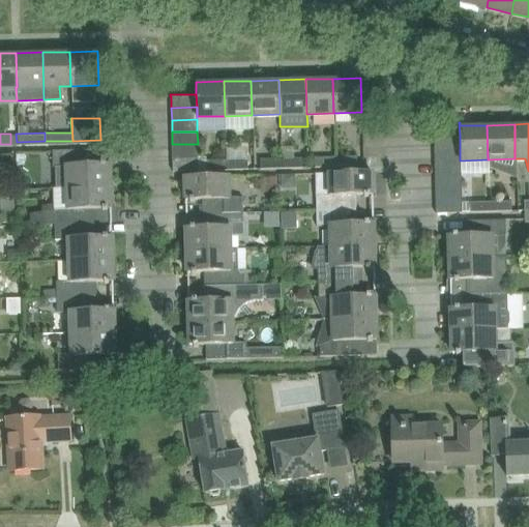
[(434,138),(435,149),(460,148),(460,136),(433,137),(433,138),(434,138)]
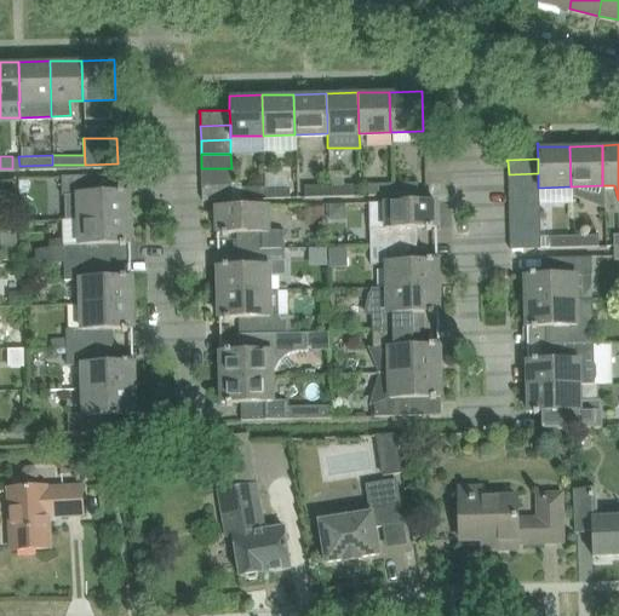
[(201,168),(201,183),(231,183),(231,168),(201,168)]
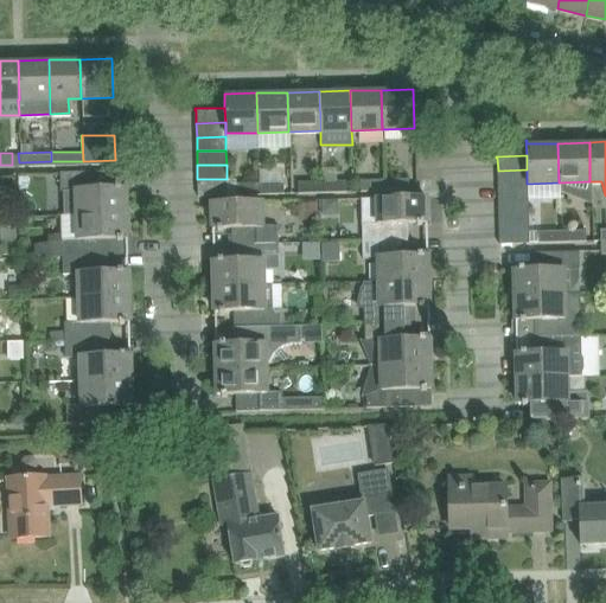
[(76,188),(77,211),(77,212),(126,211),(125,186),(120,186),(120,184),(115,184),(115,186),(106,186),(106,183),(100,183),(100,170),(61,171),(61,188),(76,188)]
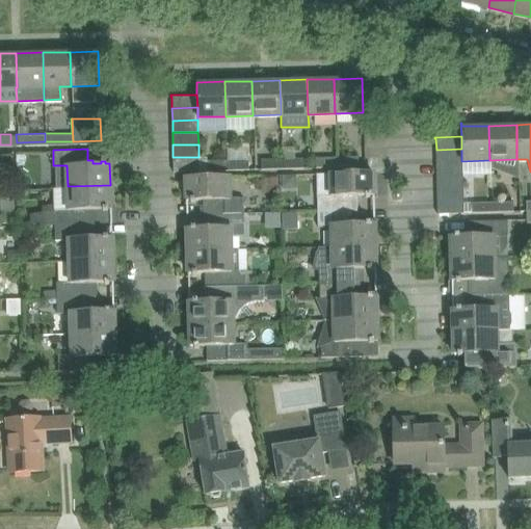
[(436,150),(436,162),(461,161),(461,149),(436,150)]
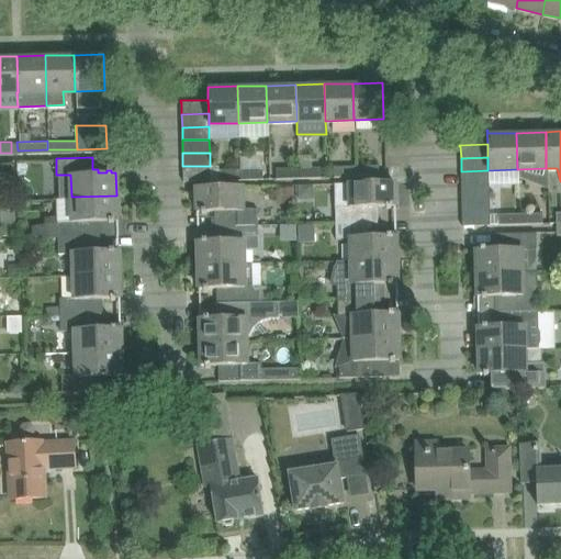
[(378,164),(355,165),(356,175),(378,175),(378,164)]
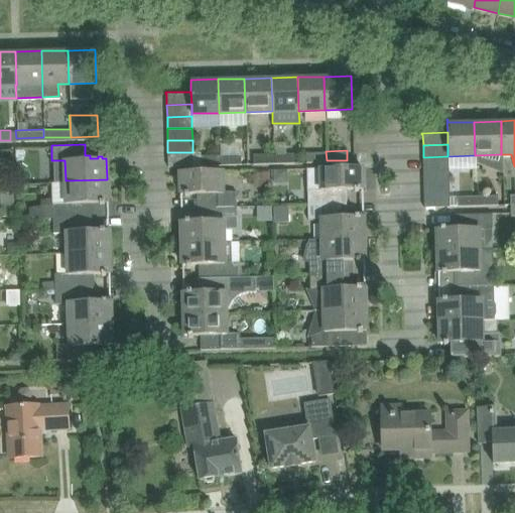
[(293,151),(273,152),(273,162),(294,161),(293,151)]
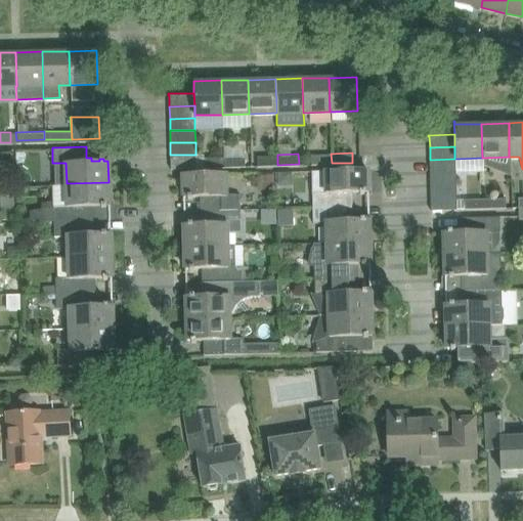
[(332,163),(331,154),(310,154),(310,164),(332,163)]
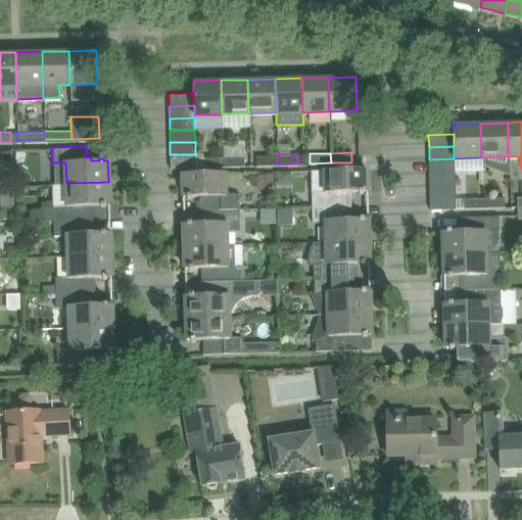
[(195,154),(170,154),(171,166),(169,166),(170,168),(195,167),(195,154)]
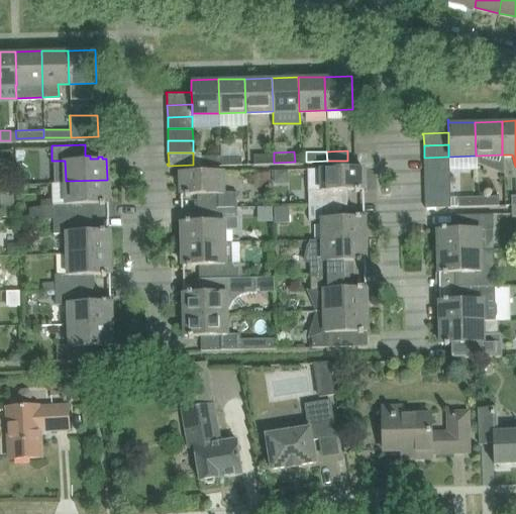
[(274,163),(274,152),(252,152),(253,163),(274,163)]
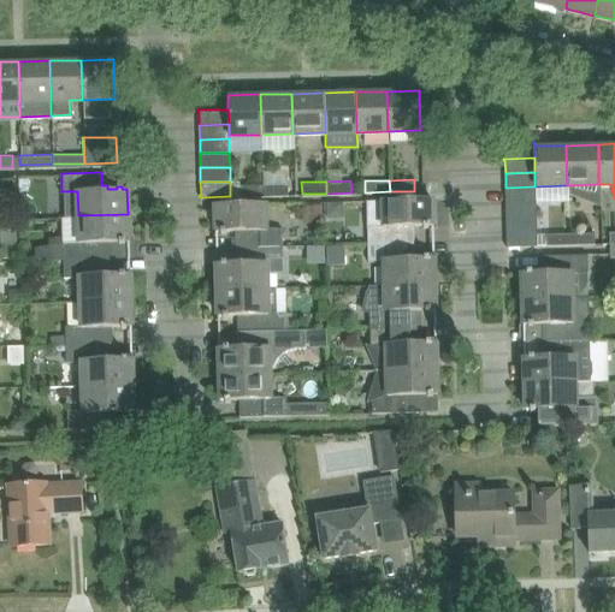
[(262,195),(262,183),(237,184),(238,196),(262,195)]
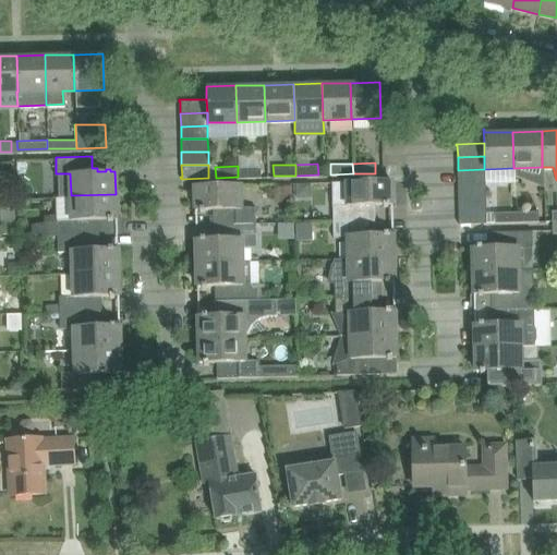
[(259,166),(238,166),(238,177),(261,177),(259,166)]
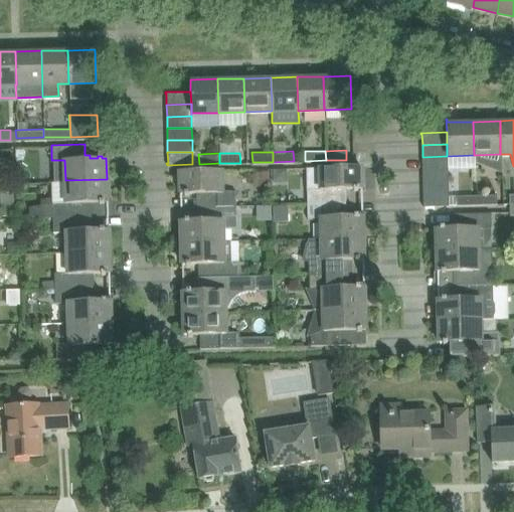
[(422,157),(422,169),(447,168),(447,156),(422,157)]
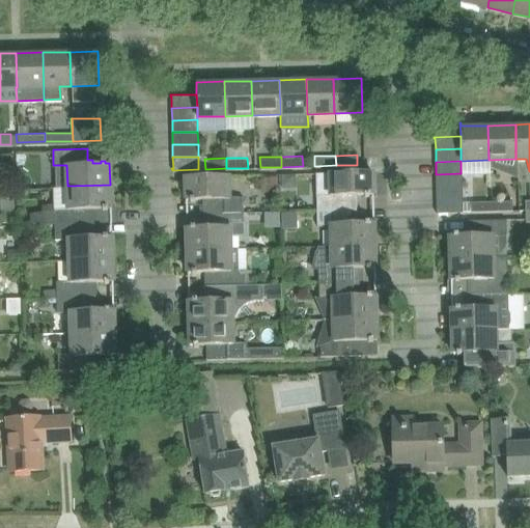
[(315,194),(316,209),(357,207),(356,194),(364,193),(364,195),(368,195),(368,193),(372,193),(371,171),(329,172),(329,193),(315,194)]
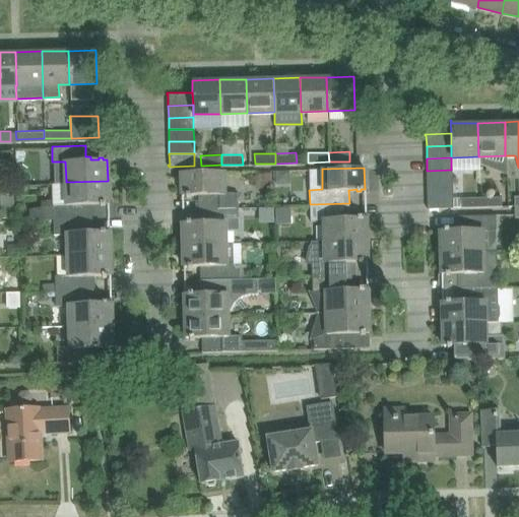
[(427,171),(427,183),(452,182),(451,170),(427,171)]
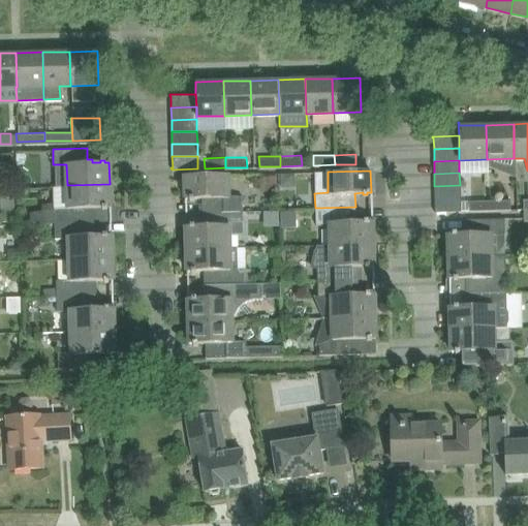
[(200,197),(200,211),(242,210),(241,194),(228,194),(228,174),(184,175),(184,197),(188,197),(188,199),(193,199),(193,197),(200,197)]
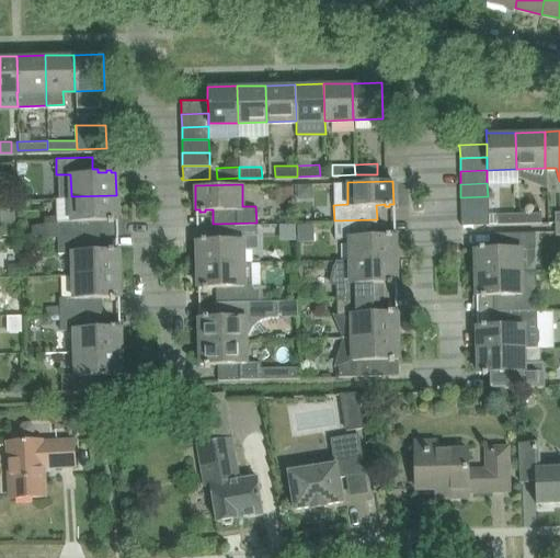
[(57,218),(57,236),(100,235),(99,219),(107,219),(107,221),(112,220),(112,219),(116,219),(116,195),(71,196),(71,195),(54,196),(55,218),(57,218)]
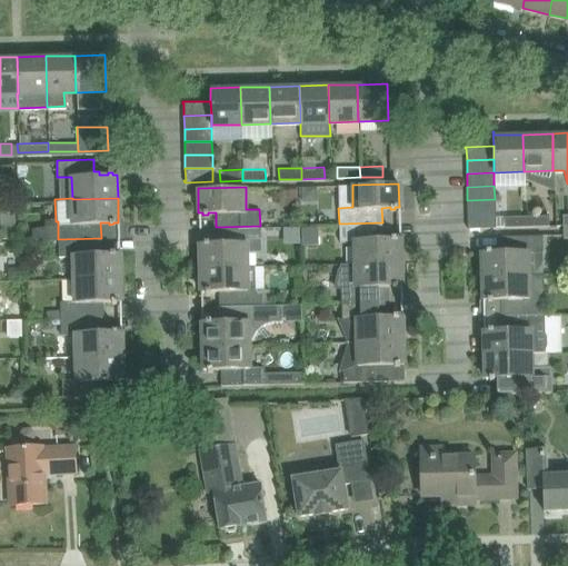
[(467,200),(468,214),(495,212),(495,199),(467,200)]
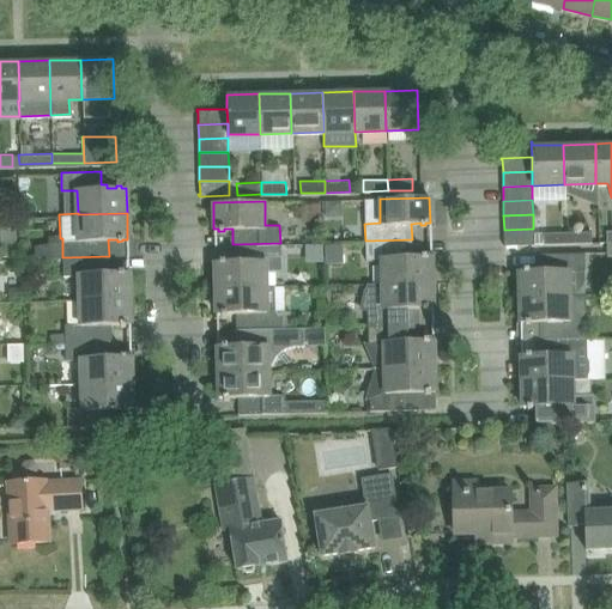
[(533,229),(504,230),(504,243),(503,243),(503,244),(533,243),(533,229)]
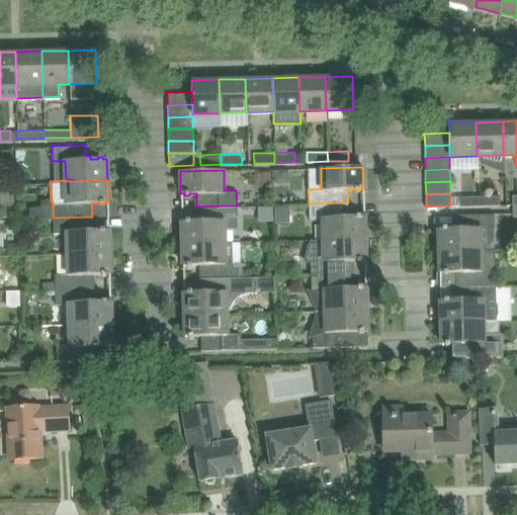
[(499,194),(478,195),(478,205),(499,204),(499,194)]
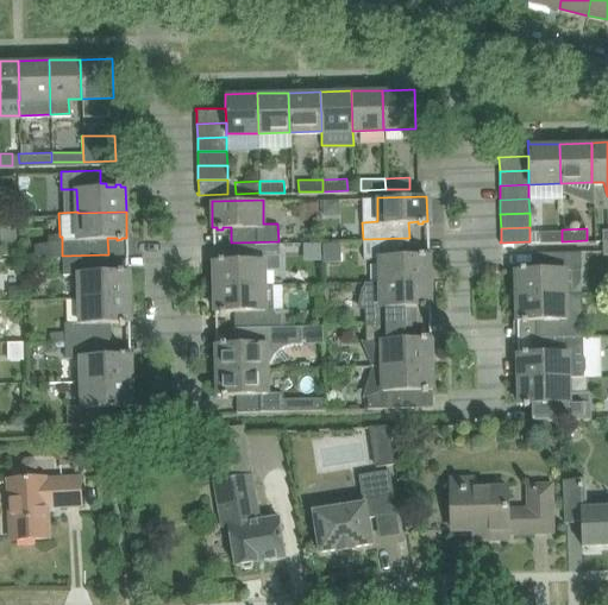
[(562,241),(562,229),(538,231),(538,241),(562,241)]
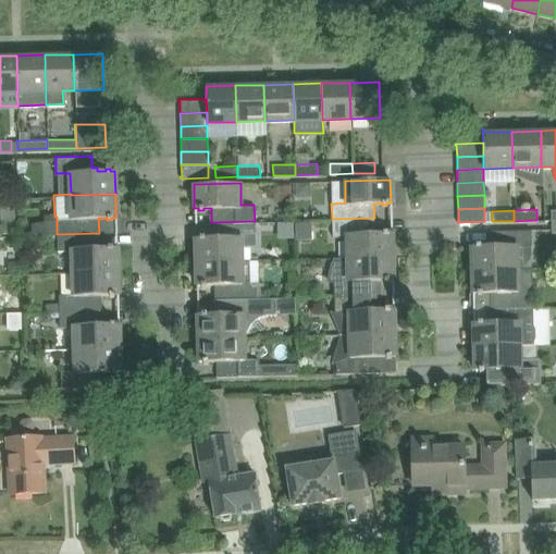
[(346,236),(346,257),(392,256),(392,233),(387,233),(387,231),(382,231),(382,233),(374,233),(374,218),(332,219),(332,236),(346,236)]
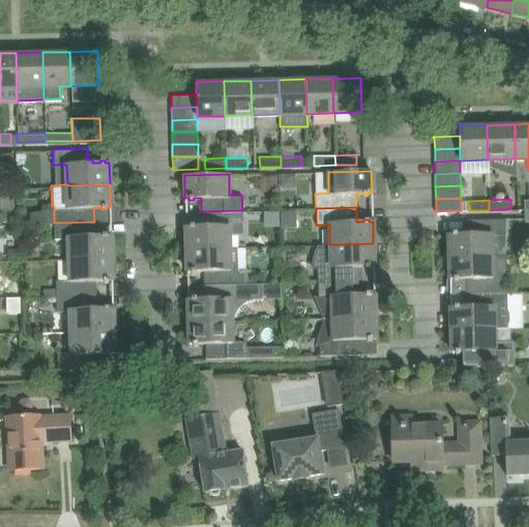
[(13,210),(0,210),(0,223),(13,223),(13,210)]
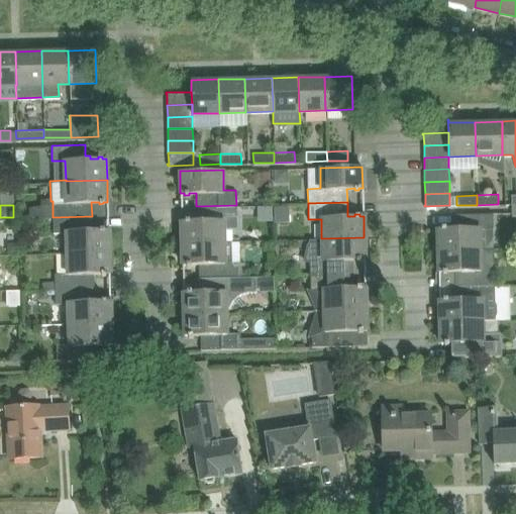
[(181,221),(181,242),(224,241),(224,240),(223,221),(236,221),(236,205),(196,206),(197,220),(189,220),(189,219),(185,219),(185,220),(181,221)]
